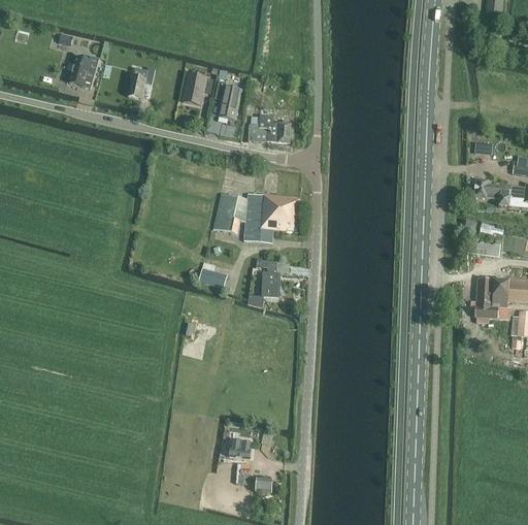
[(502,15),(503,0),(487,0),(486,14),(502,15)]
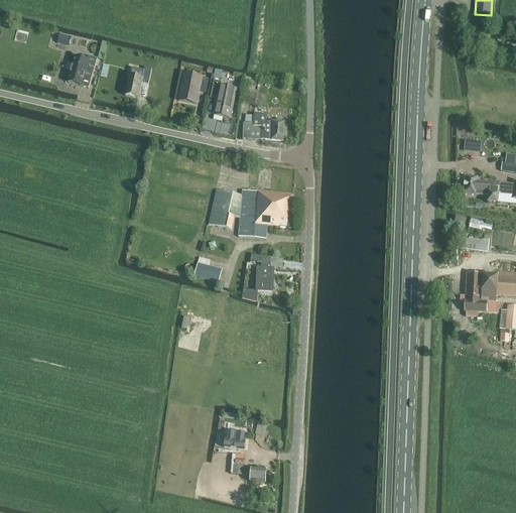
[(59,31),(57,40),(69,43),(71,34),(59,31)]
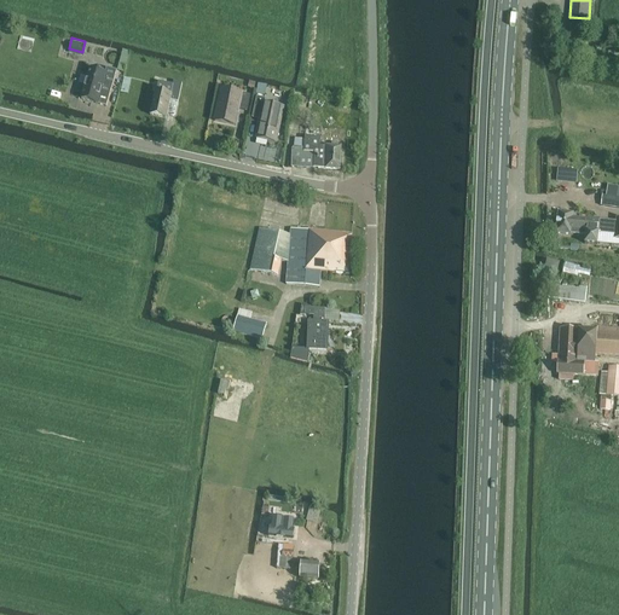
[(105,70),(91,65),(82,96),(106,103),(116,68),(105,64),(105,70)]
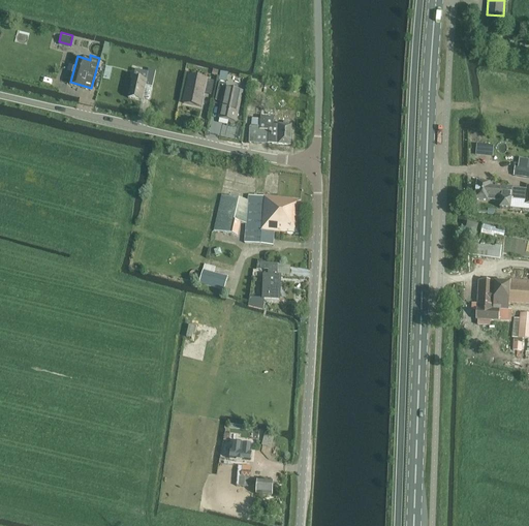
[(155,68),(148,66),(148,69),(134,67),(133,76),(132,76),(127,96),(141,99),(144,84),(151,85),(155,68)]
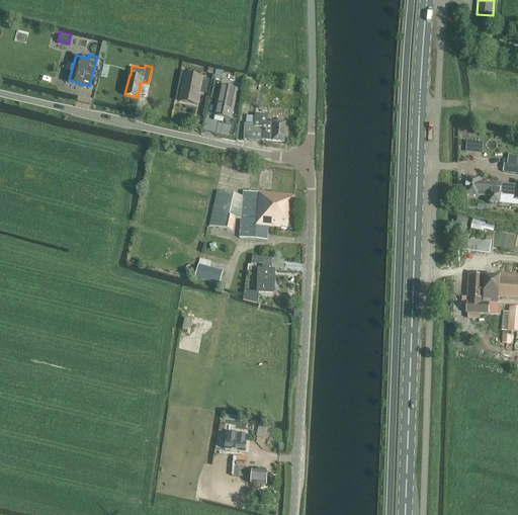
[(203,75),(185,72),(179,99),(196,103),(199,89),(206,91),(208,78),(203,76),(203,75)]
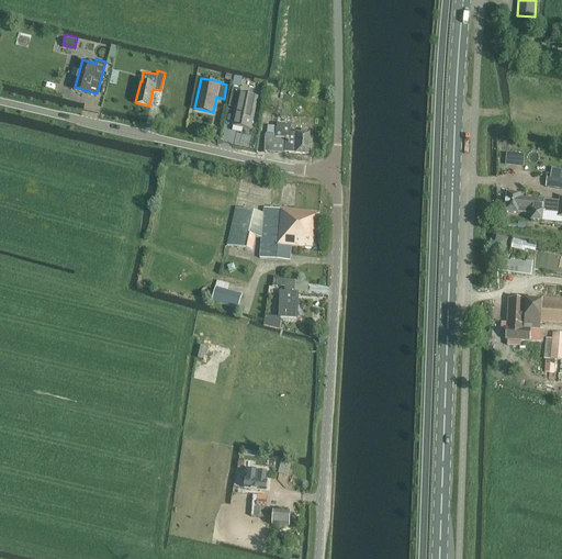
[(250,127),(257,96),(239,91),(240,87),(233,86),(228,104),(236,107),(232,123),(250,127)]
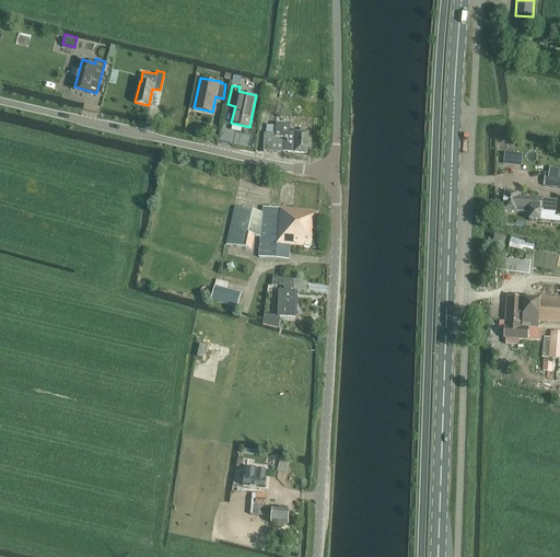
[(265,132),(264,149),(306,150),(307,130),(306,130),(306,127),(300,127),(300,130),(290,130),(290,122),(276,122),(275,124),(267,123),(266,132),(265,132)]
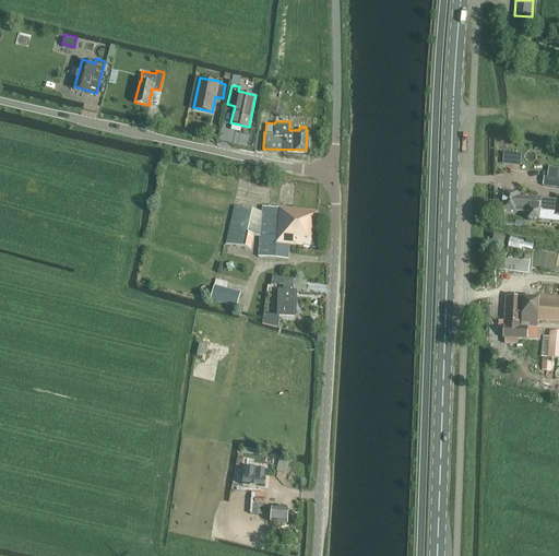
[(558,185),(558,165),(548,164),(546,173),(544,173),(543,184),(558,185)]
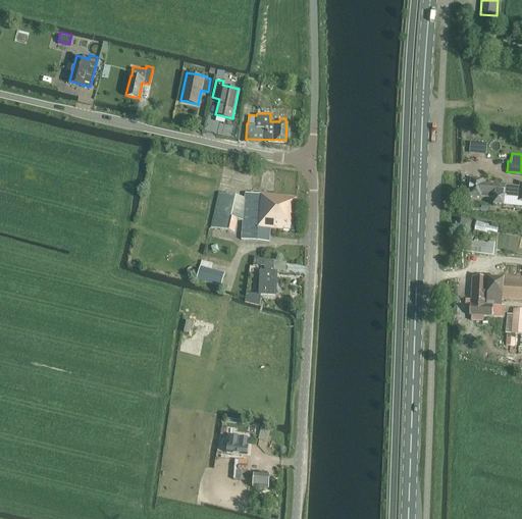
[(483,177),(471,176),(469,195),(481,196),(482,192),(494,193),(493,203),(504,204),(504,198),(517,199),(517,201),(521,201),(521,183),(519,183),(519,186),(483,182),(483,177)]
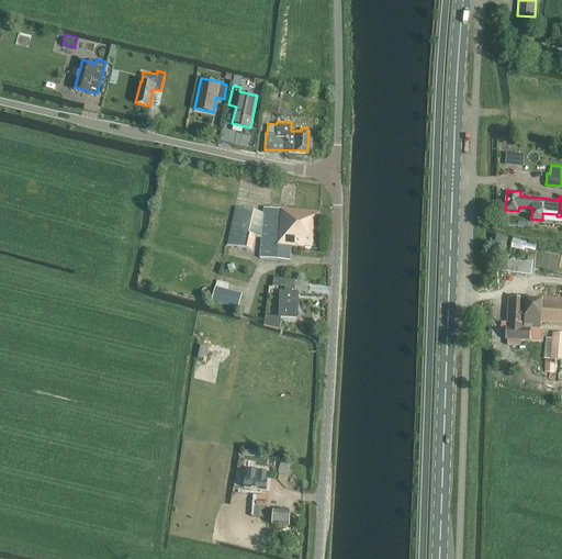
[(290,259),(291,245),(317,247),(319,222),(318,222),(319,211),(281,209),(261,205),(261,212),(235,204),(226,243),(253,249),(255,235),(260,236),(259,256),(290,259)]
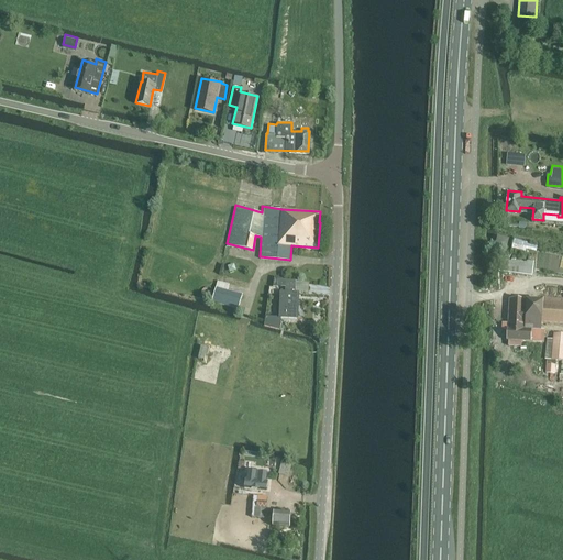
[(506,248),(508,238),(498,235),(496,244),(506,248)]
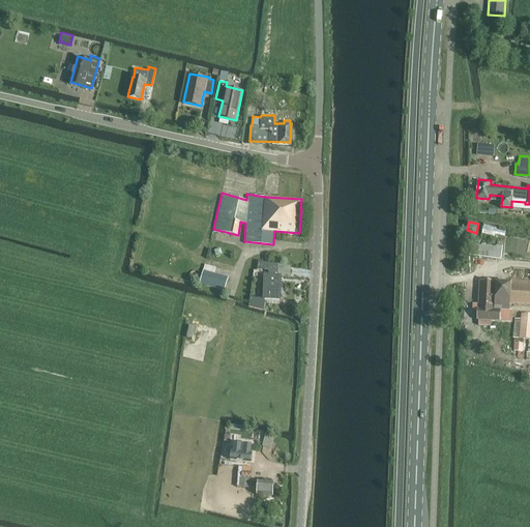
[(501,257),(502,245),(475,242),(473,254),(501,257)]
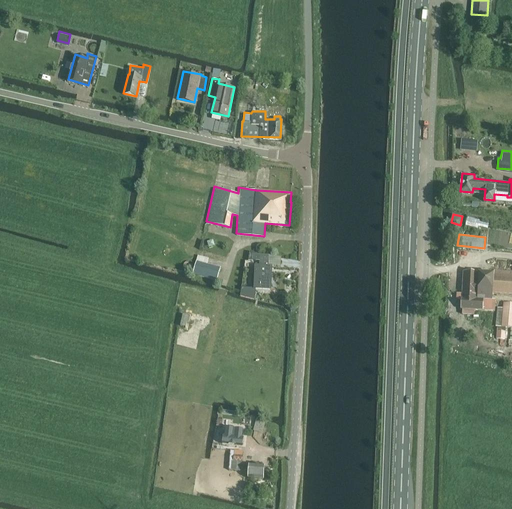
[(208,256),(197,253),(196,259),(197,260),(194,271),(218,278),(222,265),(207,261),(208,256)]
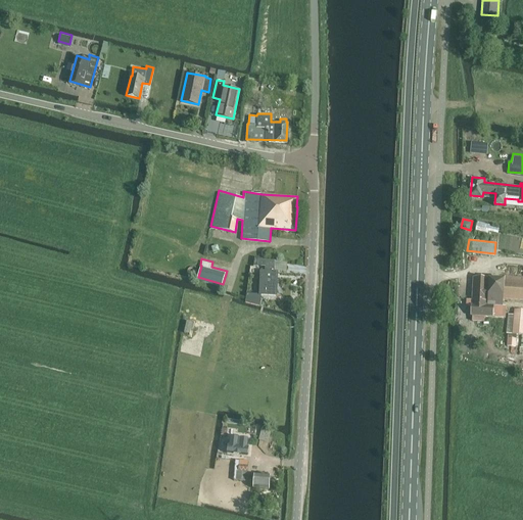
[(276,294),(277,270),(276,270),(276,258),(258,258),(258,265),(264,265),(264,270),(259,270),(258,293),(276,294)]
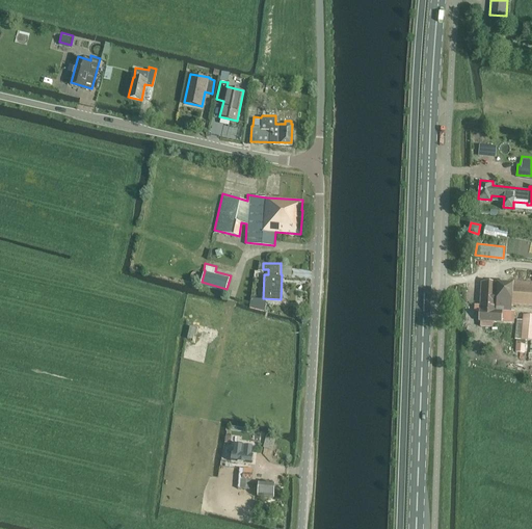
[(479,318),(478,318),(480,319),(480,324),(493,325),(493,319),(502,320),(513,320),(514,310),(511,310),(511,301),(531,302),(531,279),(513,279),(513,283),(497,282),(497,281),(482,280),(480,308),(479,308),(479,318)]
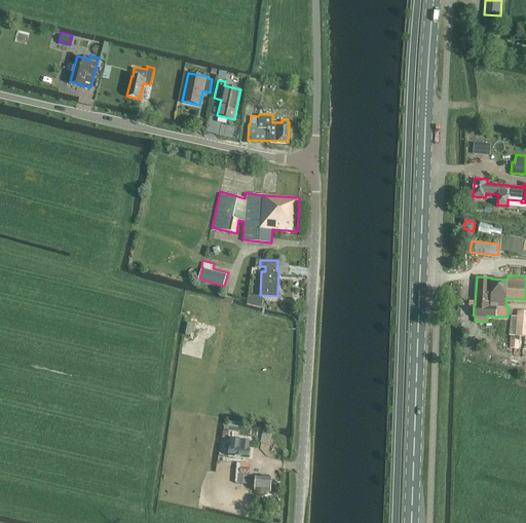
[(511,314),(510,334),(525,334),(525,309),(518,309),(517,314),(514,314),(511,314)]
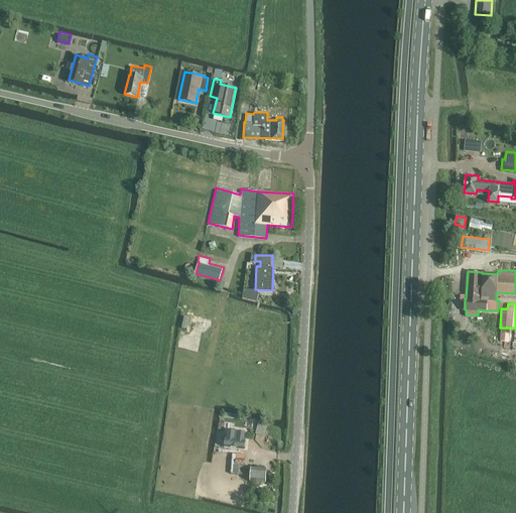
[(223,449),(243,452),(244,443),(243,443),(244,435),(226,432),(225,440),(224,440),(223,449)]
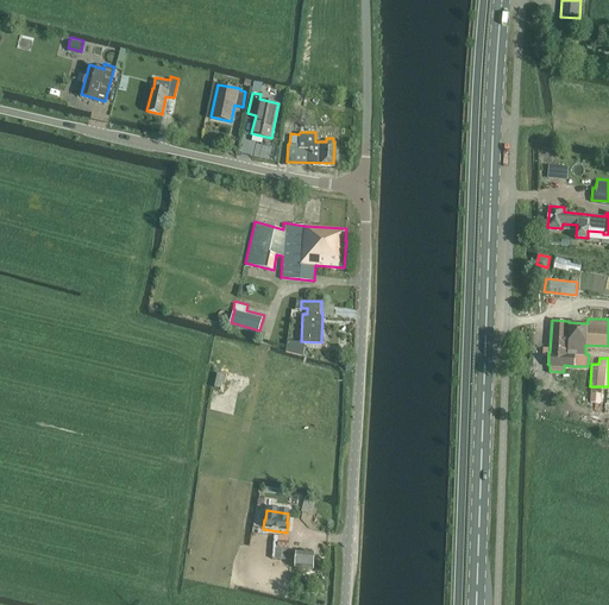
[(314,552),(283,550),(283,559),(295,559),(294,567),(313,568),(314,552)]
